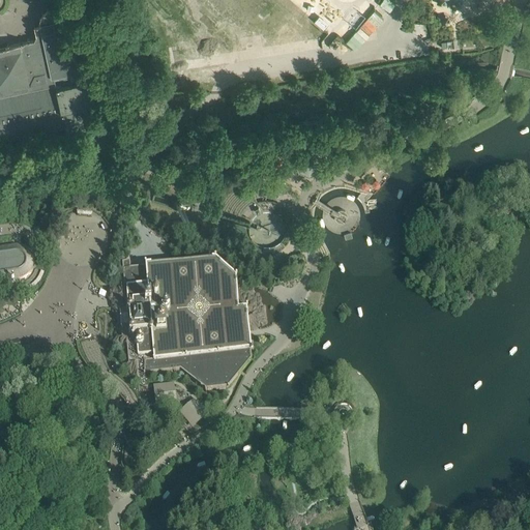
[(395,4),(388,0),(383,0),(380,5),(389,12),(395,4)]
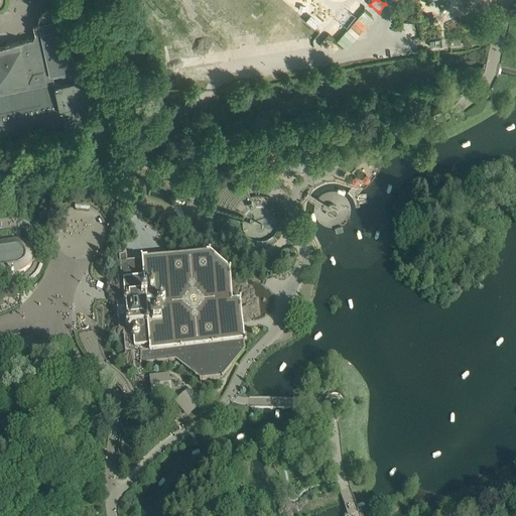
[(0,134),(61,122),(65,134),(83,130),(89,134),(92,149),(117,144),(112,119),(96,122),(91,119),(89,109),(91,106),(93,103),(92,101),(107,97),(102,74),(85,77),(83,67),(84,67),(79,48),(75,49),(66,16),(60,9),(55,7),(48,7),(42,10),(40,13),(38,19),(38,23),(36,23),(33,24),(36,39),(4,46),(0,46),(0,134)]
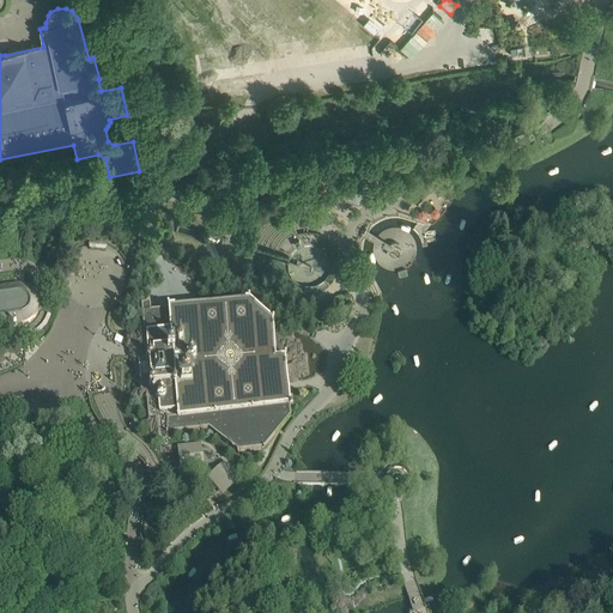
[(443,23),(434,13),(400,50),(411,60),(443,23)]
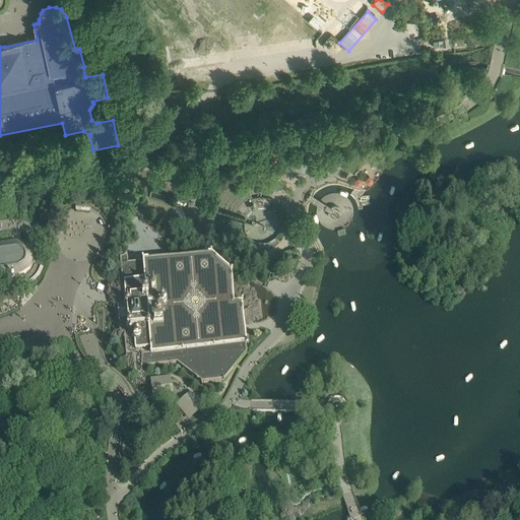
[(359,17),(350,11),(341,23),(349,29),(359,17)]
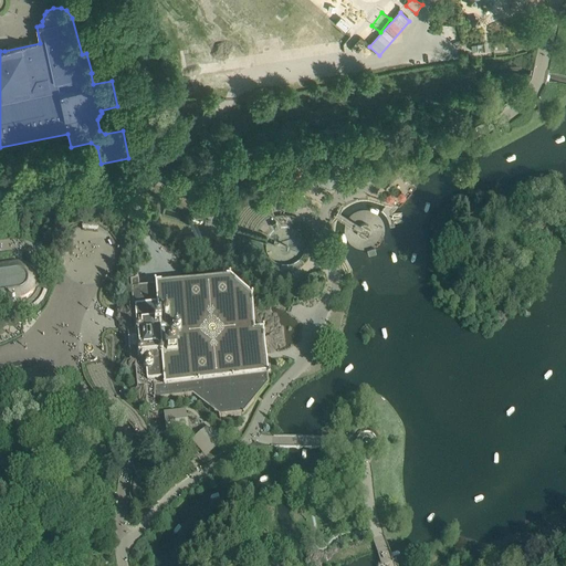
[(350,27),(341,18),(335,24),(345,32),(350,27)]
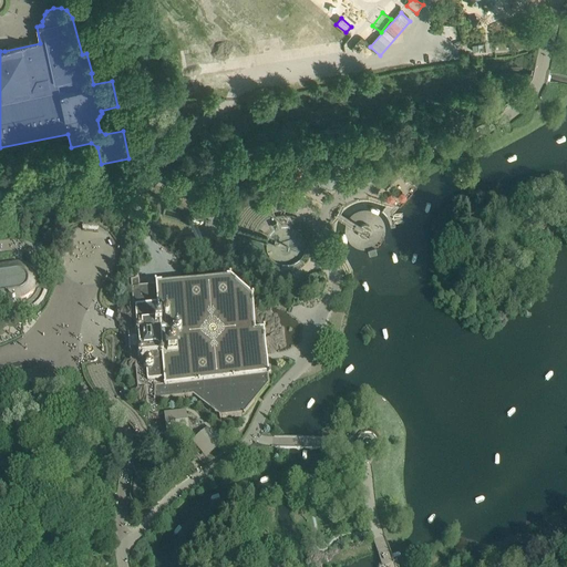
[(270,235),(163,210),(161,217),(267,241),(268,239),(269,237),(270,235)]
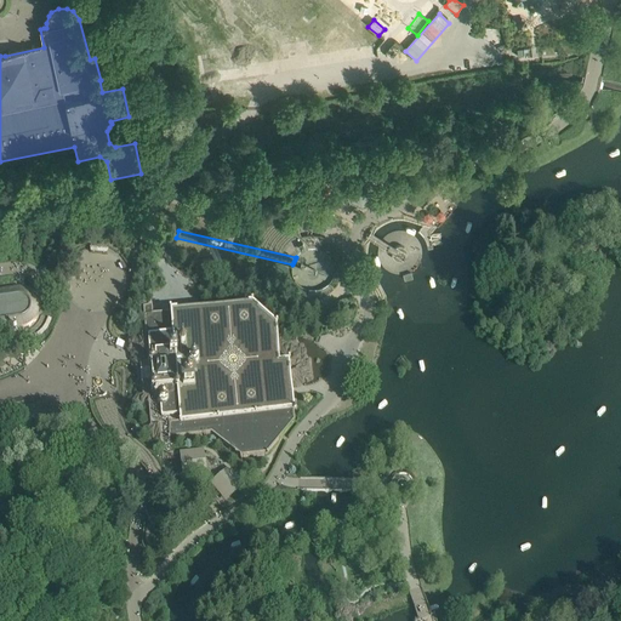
[(392,258),(396,261),(399,262),(404,260),(406,257),(406,252),(405,249),(402,246),(398,245),(394,248),(392,250),(391,255),(392,258)]
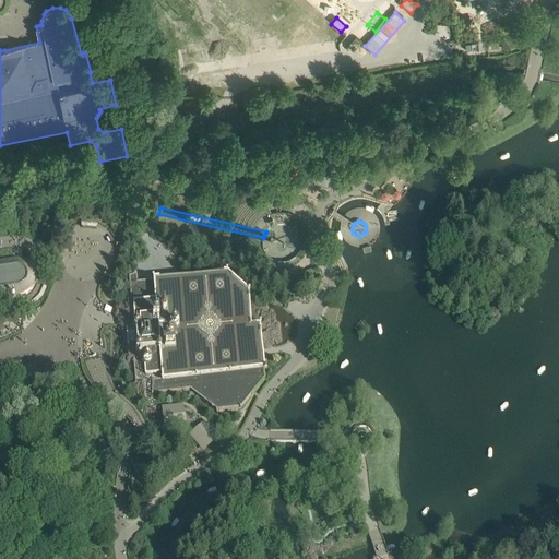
[(285,223),(282,222),(277,223),(274,224),(271,226),(269,228),(266,232),(265,234),(264,236),(263,238),(263,241),(264,246),(265,249),(268,252),(270,254),(273,257),(276,259),(280,259),(284,259),(287,259),(292,257),(294,254),(297,252),(298,249),(300,245),(300,241),(300,238),(299,234),(297,230),(295,228),(293,225),(289,224),(285,223)]
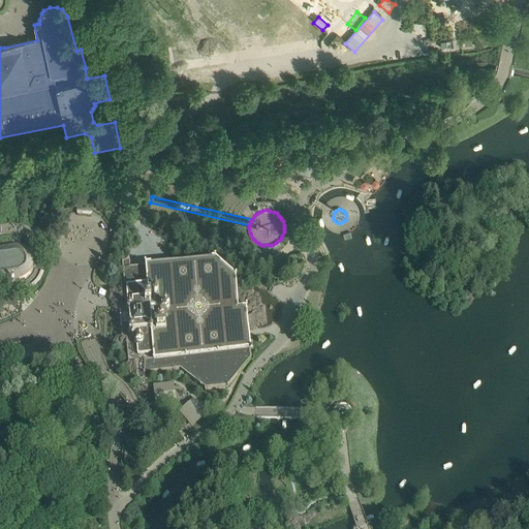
[(0,284),(4,284),(11,283),(19,282),(22,281),(26,279),(31,275),(33,270),(34,263),(33,257),(30,252),(25,248),(20,246),(17,246),(13,246),(0,247),(0,284)]
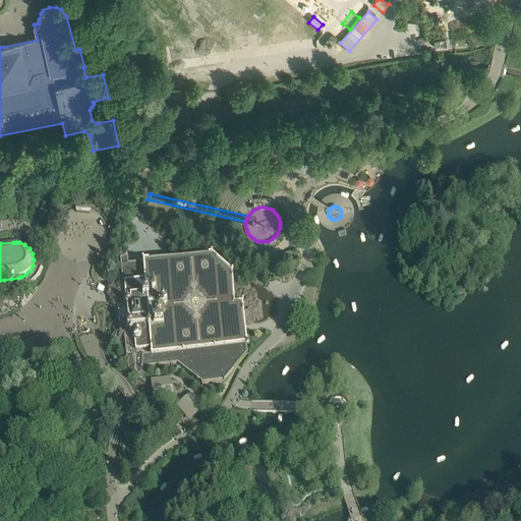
[(120,256),(121,266),(122,275),(122,277),(122,283),(124,283),(124,287),(125,294),(126,299),(125,299),(124,300),(125,305),(126,305),(126,308),(127,310),(127,311),(127,312),(127,315),(127,316),(127,317),(127,319),(127,322),(126,322),(127,327),(132,326),(133,326),(135,326),(136,332),(134,333),(133,334),(132,335),(132,336),(132,337),(132,338),(133,340),(134,341),(135,346),(135,350),(140,350),(146,349),(151,349),(151,354),(147,354),(145,354),(141,355),(141,364),(142,366),(150,366),(156,365),(170,364),(172,364),(177,363),(197,381),(201,385),(214,384),(218,383),(224,383),(238,366),(247,355),(246,346),(246,345),(246,344),(246,342),(245,337),(244,326),(244,324),(242,302),(237,303),(234,303),(234,301),(232,283),(232,282),(231,274),(216,262),(211,257),(171,261),(167,262),(148,263),(147,264),(145,264),(142,264),(141,264),(134,265),(132,265),(130,265),(128,265),(128,263),(127,261),(127,258),(127,256),(126,256),(125,256),(124,256),(123,256),(122,256),(121,256),(120,256)]
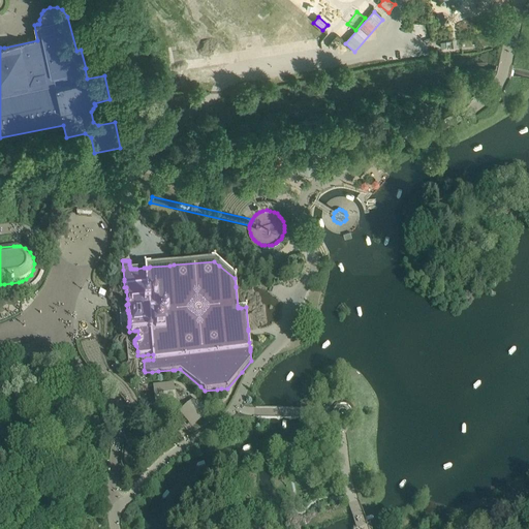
[(32,276),(28,280),(30,283),(35,279),(39,272),(40,262),(36,263),(35,271),(32,276)]
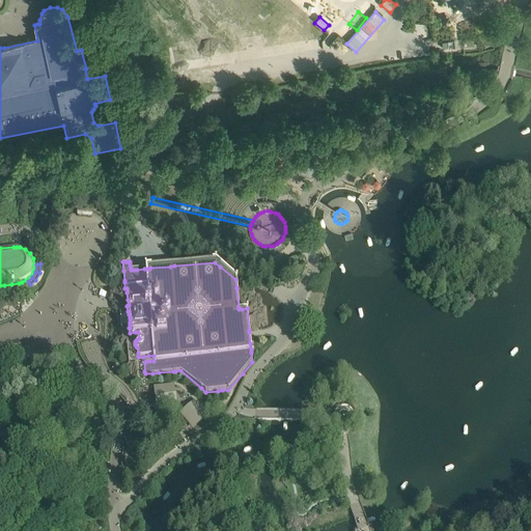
[(175,385),(155,387),(157,403),(157,408),(177,406),(175,385)]
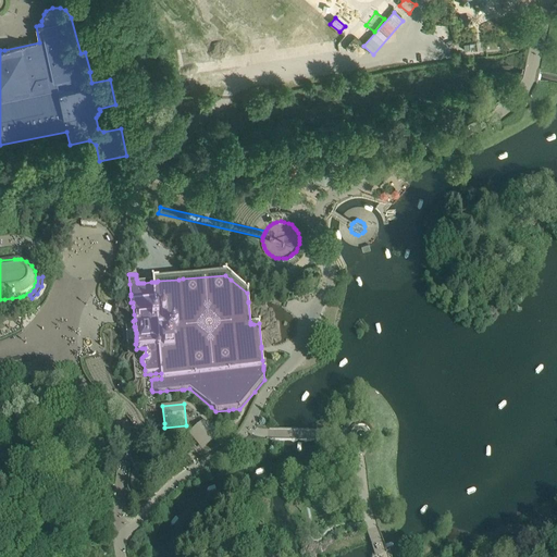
[(190,432),(188,433),(201,450),(219,437),(206,420),(190,432)]
